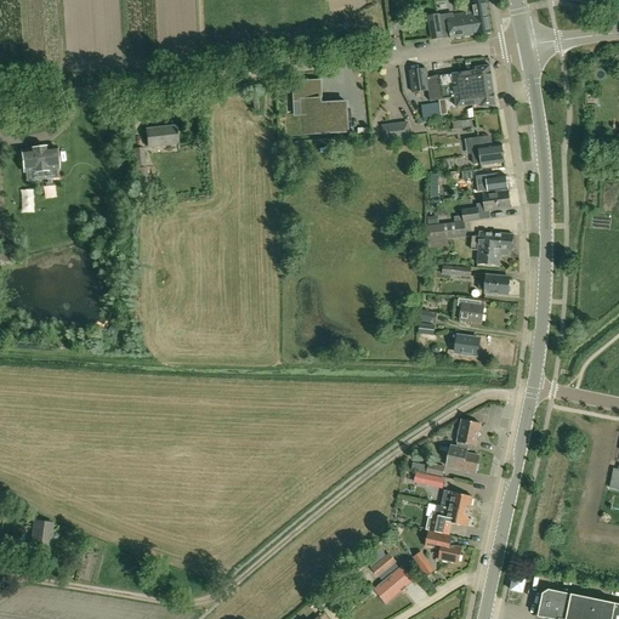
[(472,9),(456,12),(460,35),(489,29),(483,0),(477,0),(471,1),(472,9)]
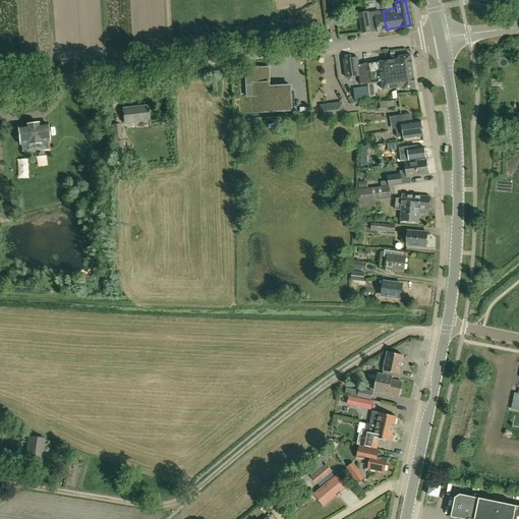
[(386,30),(383,10),(375,11),(367,12),(367,11),(358,12),(362,33),(370,31),(370,29),(377,27),(378,31),(386,30)]
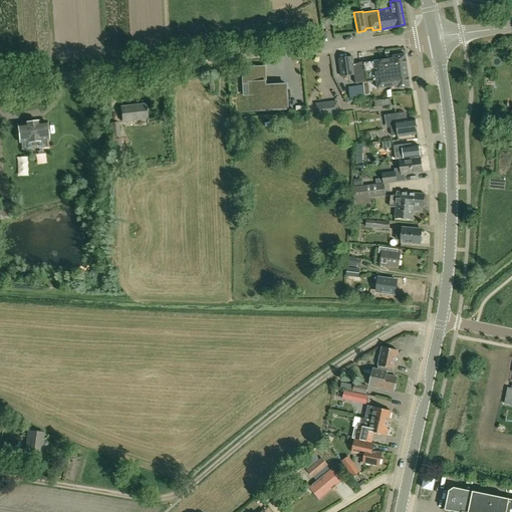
[(353,72),(353,73),(354,81),(375,79),(376,87),(397,84),(397,87),(409,85),(405,53),(393,54),(393,57),(373,59),(358,61),(352,62),(353,72)]
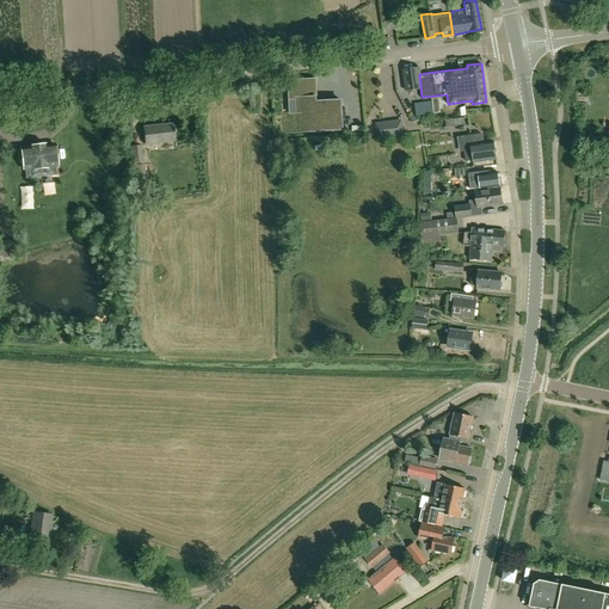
[(405,88),(420,87),(420,86),(419,74),(418,66),(401,67),(405,88)]
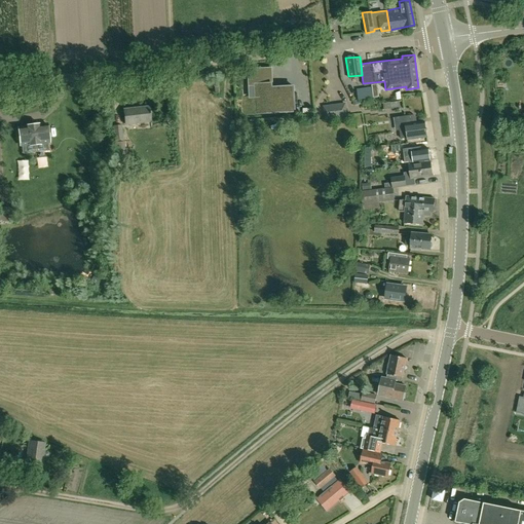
[(241,68),(235,68),(236,78),(247,77),(247,84),(253,84),(253,95),(240,96),(241,113),(244,113),(293,110),(292,84),(270,85),(269,66),(241,68)]
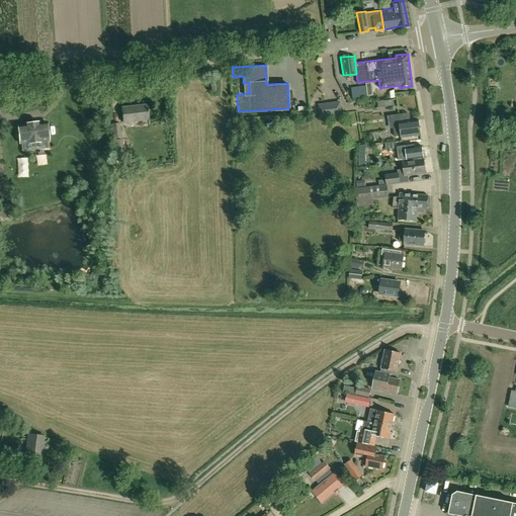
[(352,96),(372,94),(370,82),(350,85),(352,96)]
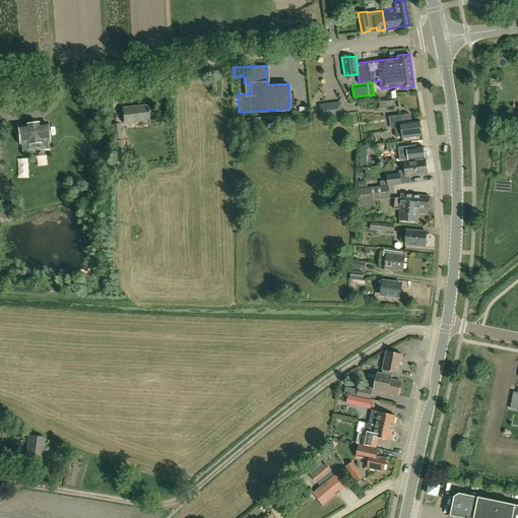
[(335,114),(333,103),(319,104),(320,116),(335,114)]
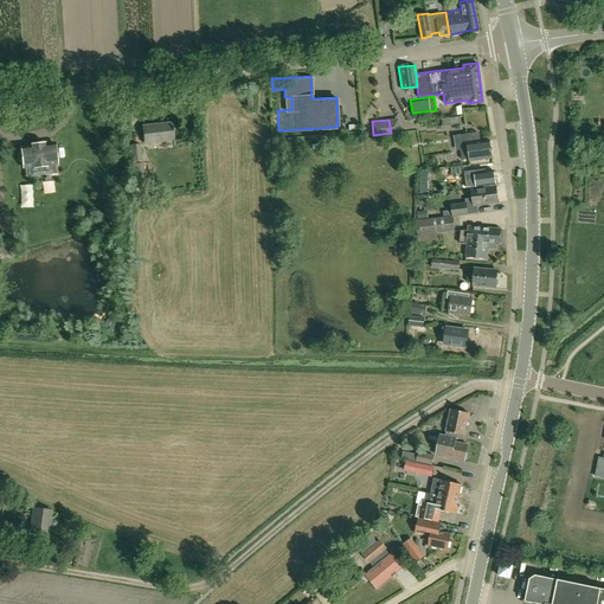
[(172,139),(169,121),(141,123),(142,142),(172,139)]
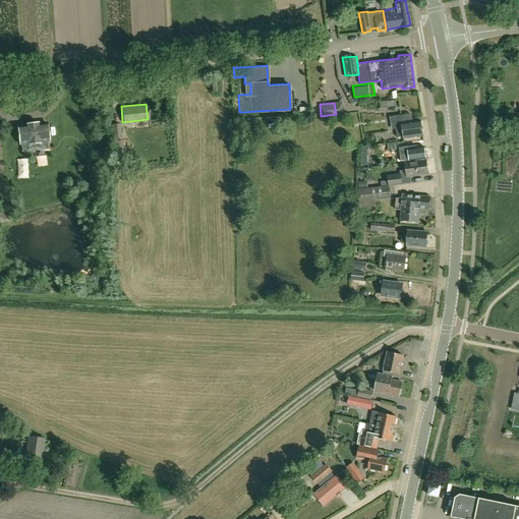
[(395,127),(396,135),(402,134),(402,137),(421,134),(419,119),(412,120),(411,114),(409,112),(393,114),(388,115),(390,128),(395,127)]
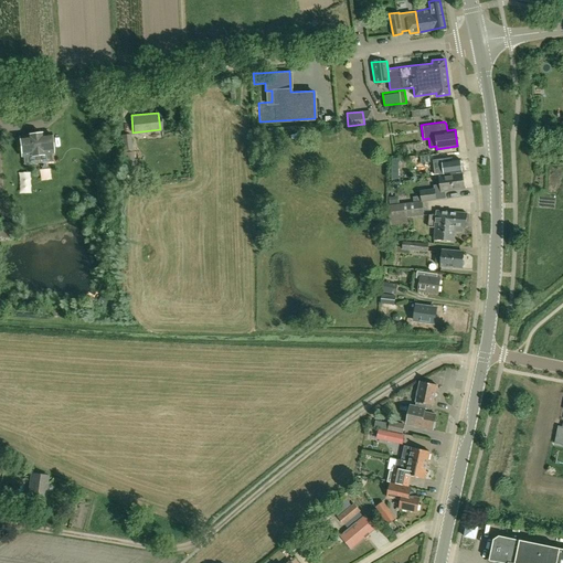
[(49,133),(19,136),(21,155),(51,150),(49,133)]
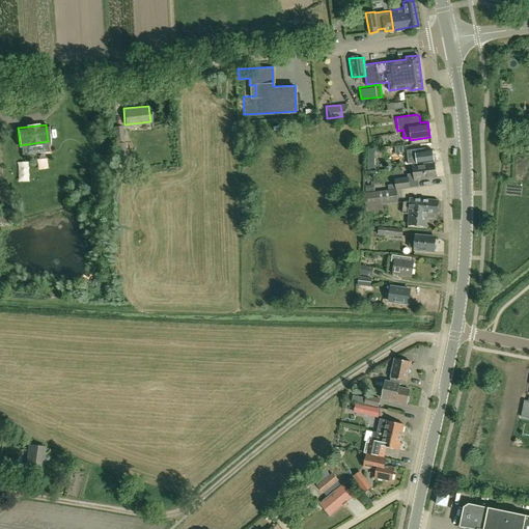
[(113,126),(114,140),(123,139),(121,124),(113,126)]
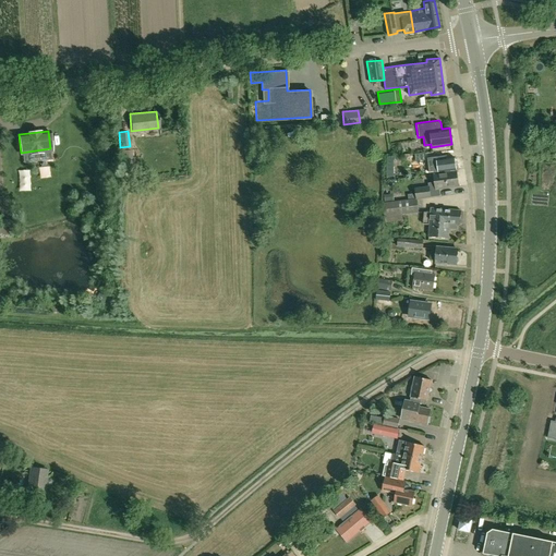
[(131,162),(130,148),(120,149),(122,164),(131,162)]
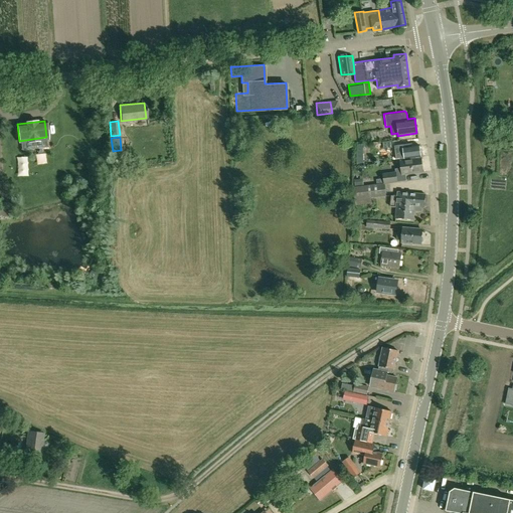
[(401,144),(396,144),(396,149),(397,158),(419,156),(418,144),(410,145),(409,143),(401,144)]
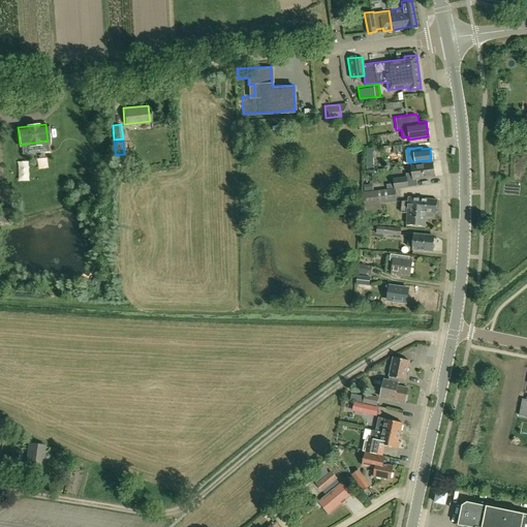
[(433,175),(431,161),(409,164),(410,172),(404,172),(404,176),(392,177),(394,187),(406,186),(405,179),(433,175)]
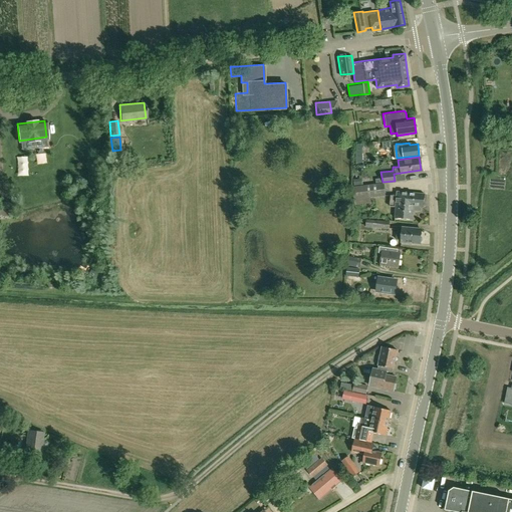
[(368,196),(385,194),(382,183),(351,185),(353,198),(353,204),(369,202),(368,196)]
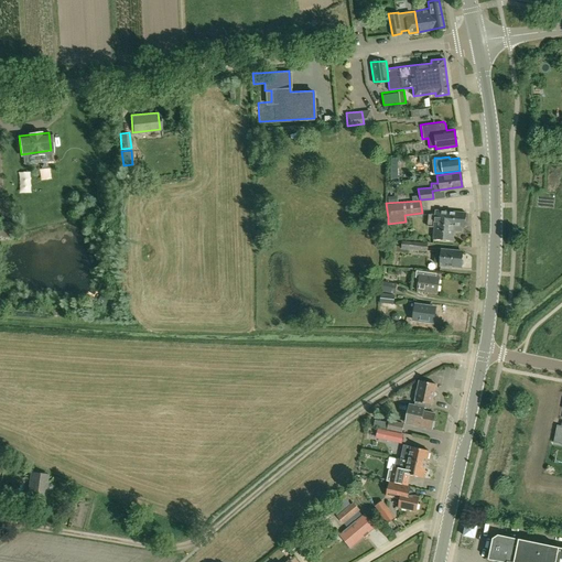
[(434,208),(434,214),(428,213),(427,225),(433,226),(432,237),(452,239),(453,229),(461,230),(461,226),(463,226),(464,212),(434,208)]
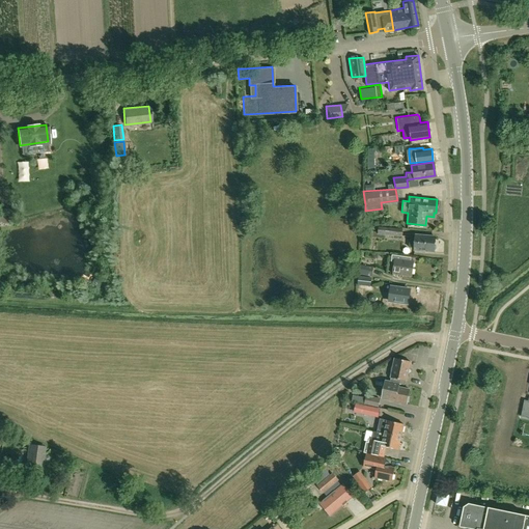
[(8,206),(0,206),(0,224),(8,224),(8,206)]
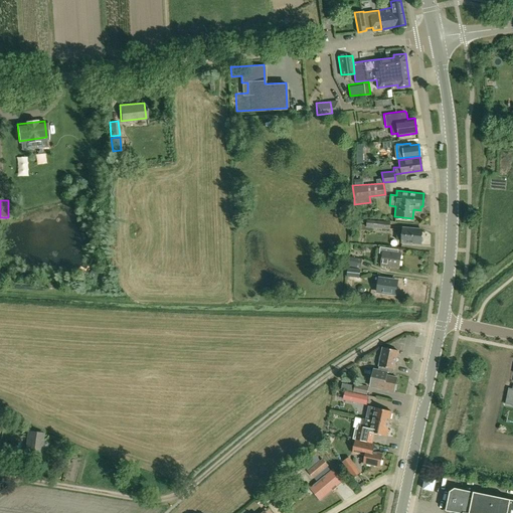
[(389,220),(365,218),(364,226),(388,228),(389,220)]
